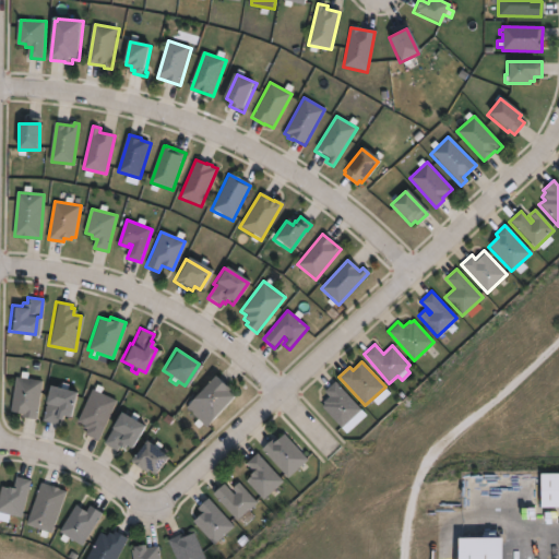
[(27,371),(26,378),(42,380),(35,419),(21,417),(21,413),(9,411),(14,376),(20,377),(20,370),(27,371)]
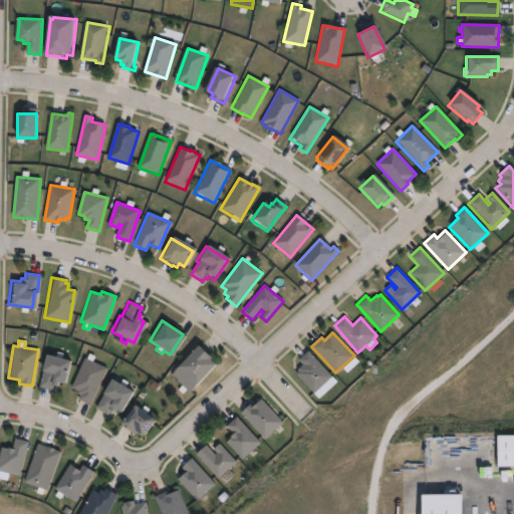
[(212,362),(189,392),(186,390),(182,394),(177,390),(181,384),(169,375),(194,343),(210,356),(208,359),(212,362)]
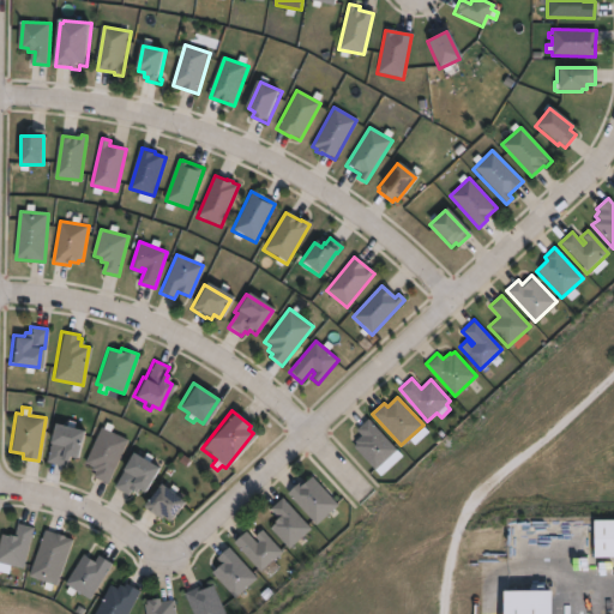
[(396,450),(374,469),(353,445),(355,443),(354,441),(360,435),(355,429),(367,419),(396,450)]
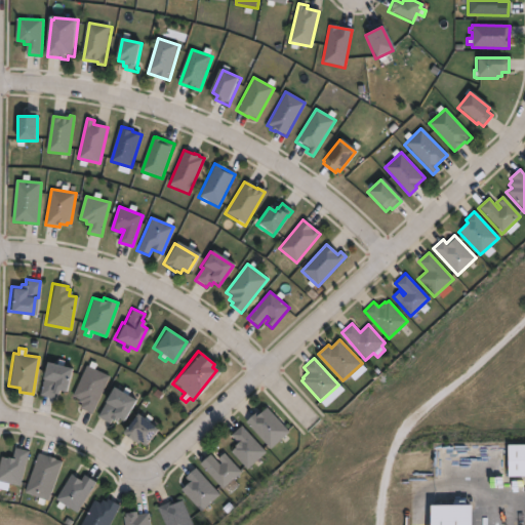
[(63,361),(62,365),(69,367),(63,391),(56,389),(55,393),(53,393),(52,398),(38,394),(42,379),(40,378),(45,361),(55,364),(57,359),(63,361)]
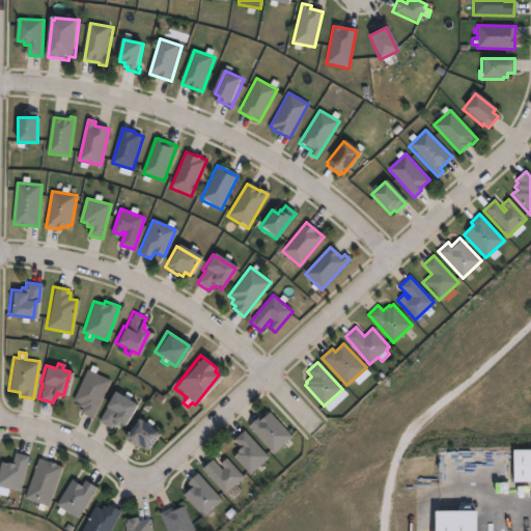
[(98,367),(94,373),(110,380),(92,418),(80,412),(82,408),(79,406),(80,403),(72,400),(86,369),(89,370),(92,364),(98,367)]
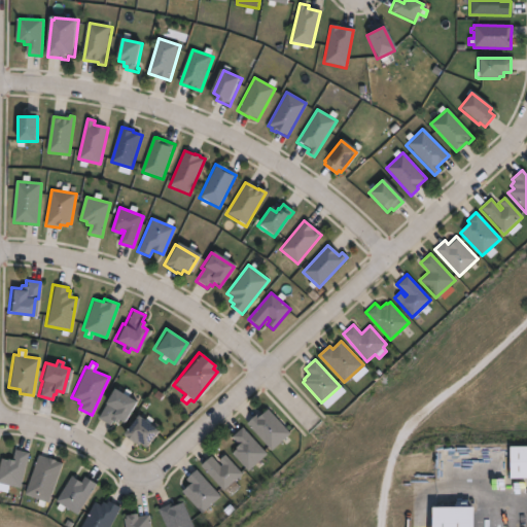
[(111,387),(123,393),(125,388),(131,391),(128,397),(133,400),(121,421),(117,419),(115,422),(112,420),(109,425),(98,419),(106,405),(103,402),(111,387)]
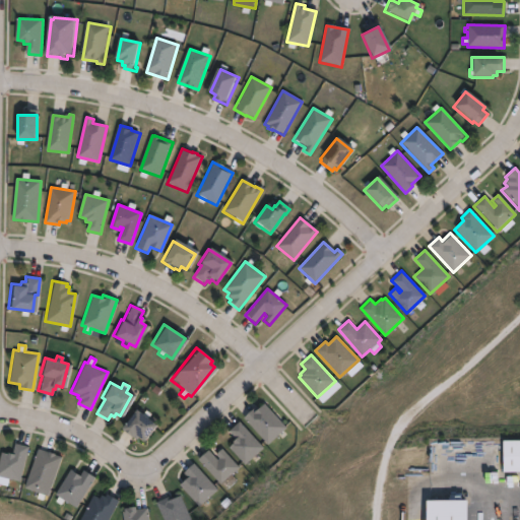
[(263,403),(285,427),(267,444),(242,417),(252,407),(255,410),(263,403)]
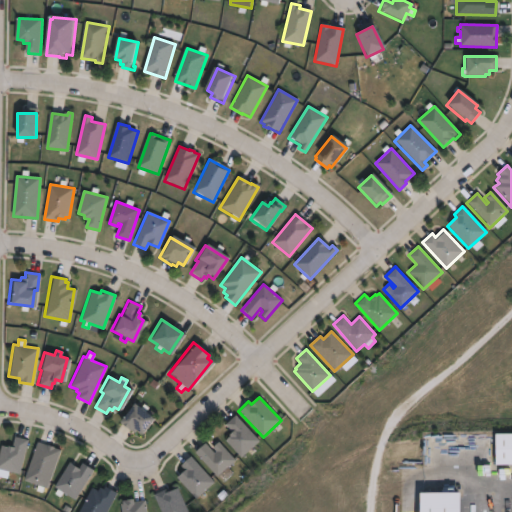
[(132,402),(140,408),(143,403),(148,408),(145,413),(151,418),(140,433),(135,429),(133,432),(128,429),(117,421),(132,402)]
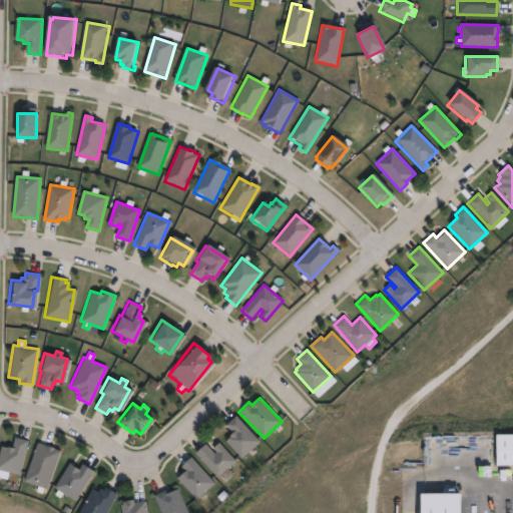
[(260,442),(240,458),(224,441),(229,436),(228,435),(231,432),(225,425),(235,415),(260,442)]
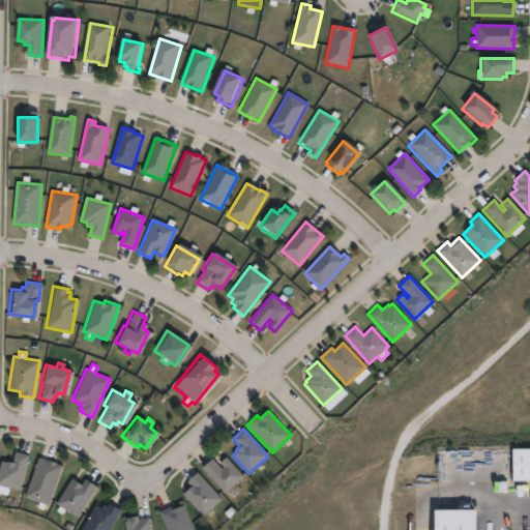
[(529,479),(511,480),(510,449),(510,448),(529,447),(529,479)]
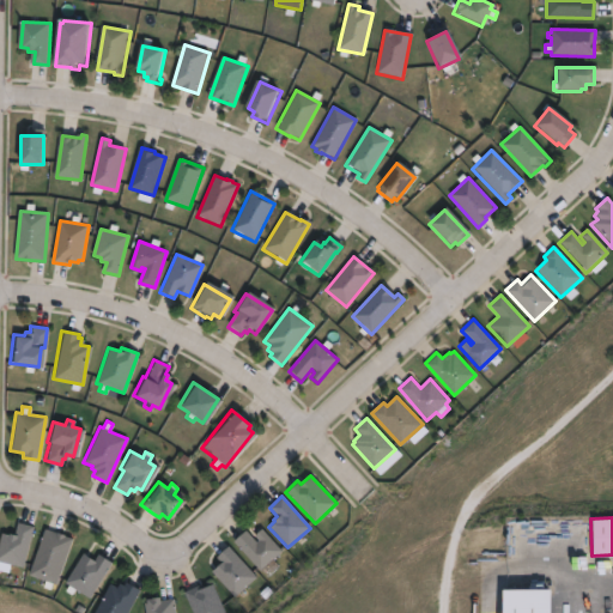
[(32,527),(22,566),(7,563),(5,570),(0,568),(0,533),(7,535),(7,533),(13,535),(17,522),(32,527)]
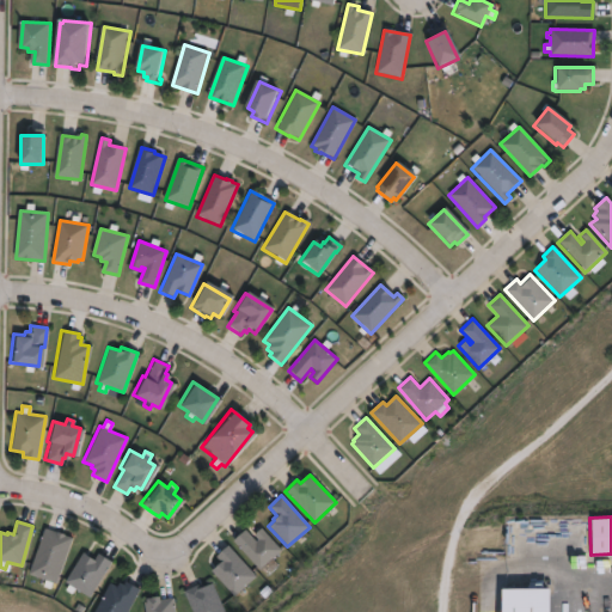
[(44,527),(55,532),(56,531),(63,534),(71,537),(54,583),(50,582),(49,588),(42,586),(44,580),(28,574),(44,527)]
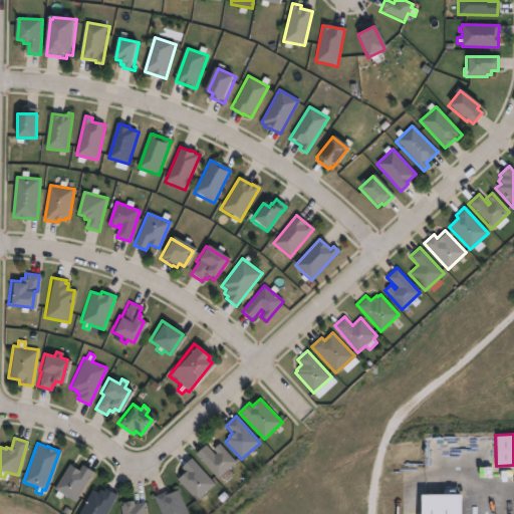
[(219,444),(236,462),(218,479),(195,454),(205,445),(214,455),(216,453),(213,449),(219,444)]
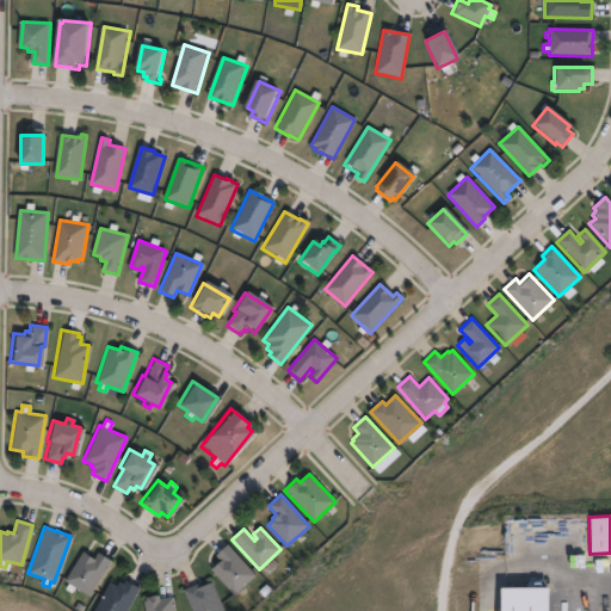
[(255,575),(234,596),(210,569),(220,561),(214,555),(226,543),(255,575)]
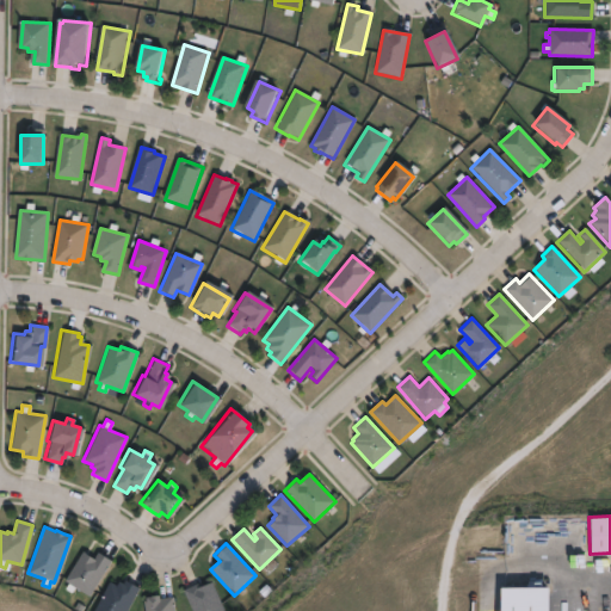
[(84,554),(92,559),(97,551),(110,560),(87,596),(76,588),(74,592),(73,591),(71,593),(65,588),(68,584),(63,580),(81,550),(85,553),(84,554)]
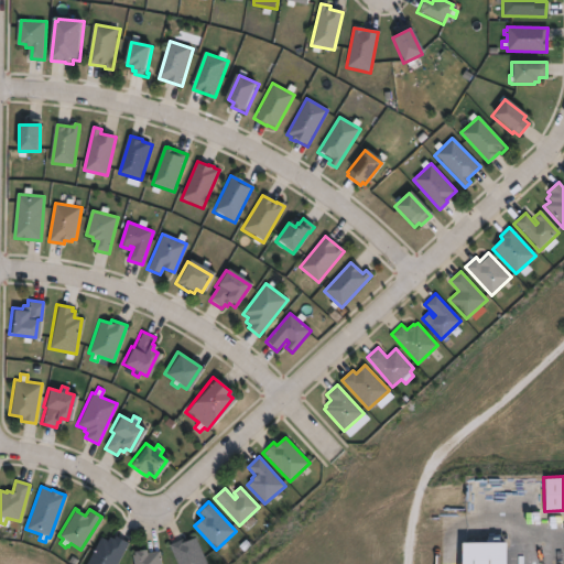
[(115,535),(127,542),(116,563),(85,563),(99,537),(106,540),(108,537),(112,539),(115,535)]
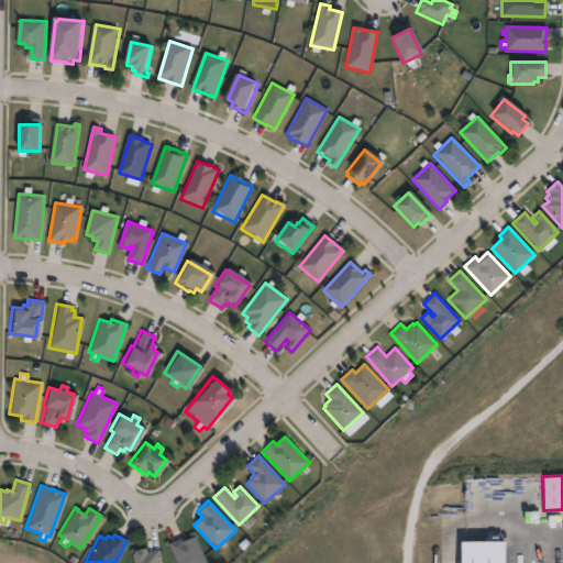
[(194,537),(207,562),(176,562),(167,543),(180,538),(183,541),(194,537)]
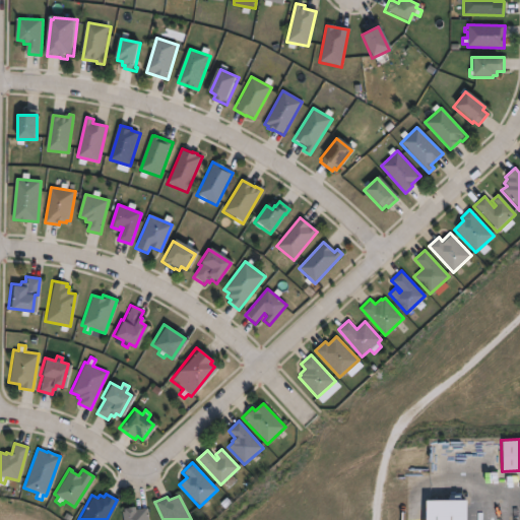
[(427,519),(427,499),(466,498),(466,519),(427,519)]
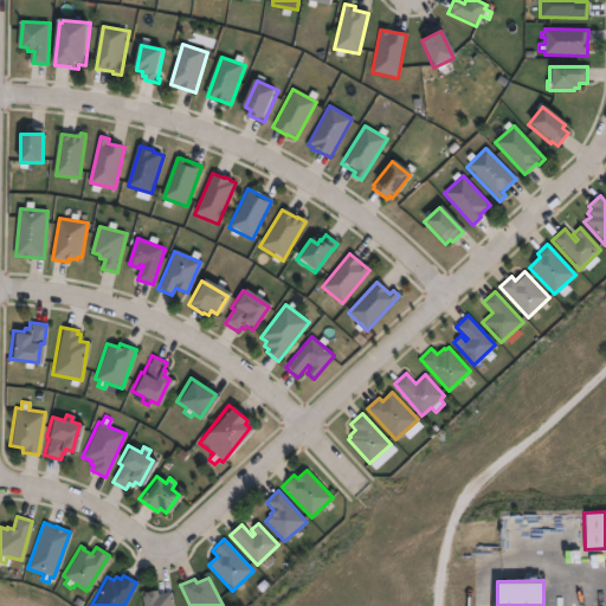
[(156,590),(156,593),(171,592),(172,605),(143,605),(142,595),(143,595),(143,593),(148,592),(148,591),(156,590)]
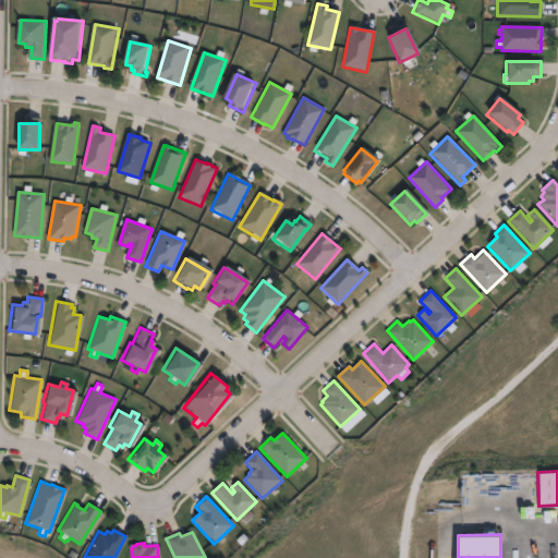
All buildings are outlined.
